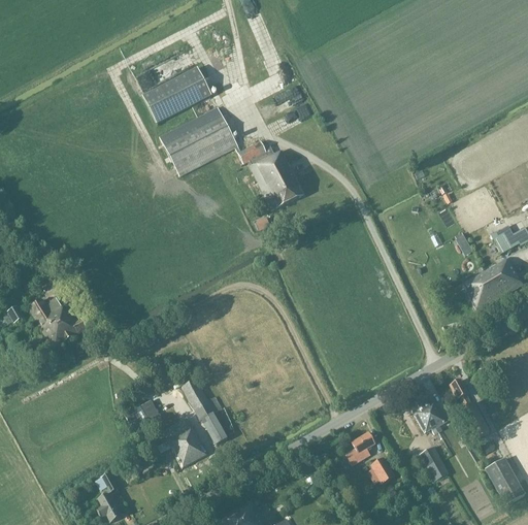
[(211,95),(202,77),(197,66),(142,95),(157,123),(211,95)]
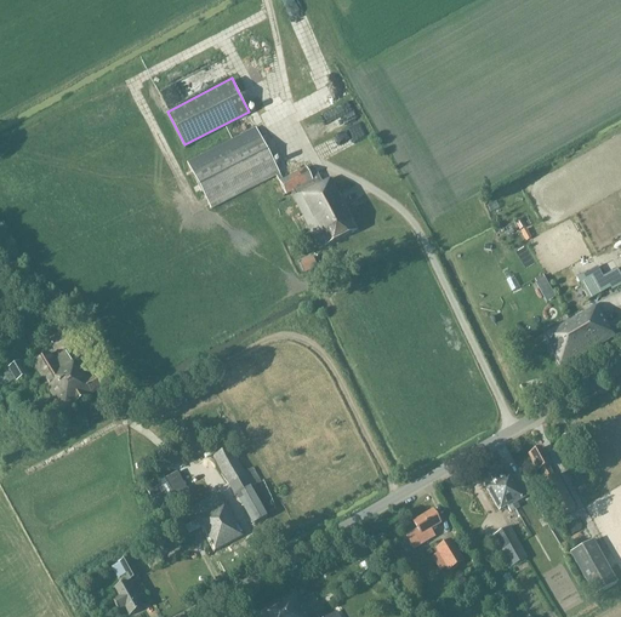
[(336,96),(332,80),(312,85),(314,95),(302,98),(303,104),(336,96)]
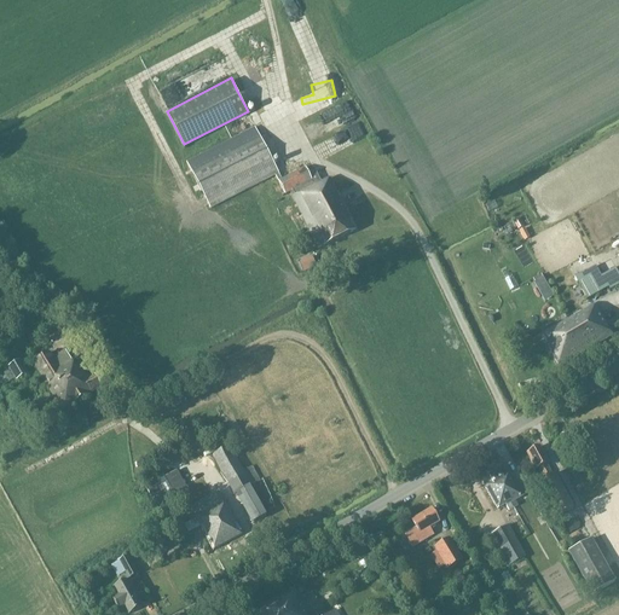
[(342,96),(322,108),(333,127),(353,115),(342,96)]
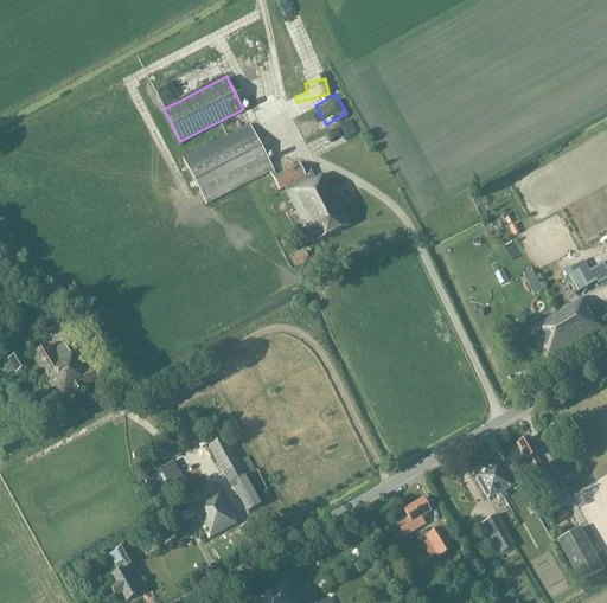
[(347,119),(308,133),(314,148),(353,134),(347,119)]
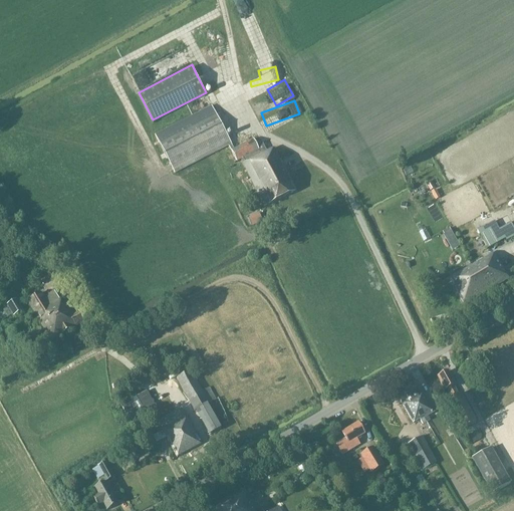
[(234,147),(217,113),(212,103),(155,132),(175,170),(228,143),(237,160),(241,157),(263,204),(296,189),(287,171),(274,146),(267,150),(261,140),(256,142),(253,138),(234,147)]
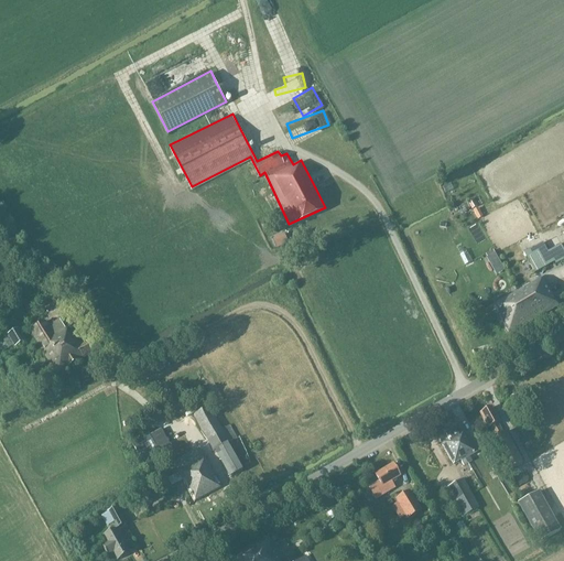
[(545,246),(527,256),(528,256),(530,262),(534,270),(549,262),(554,259),(555,261),(563,257),(563,248),(561,243),(548,249),(545,246)]
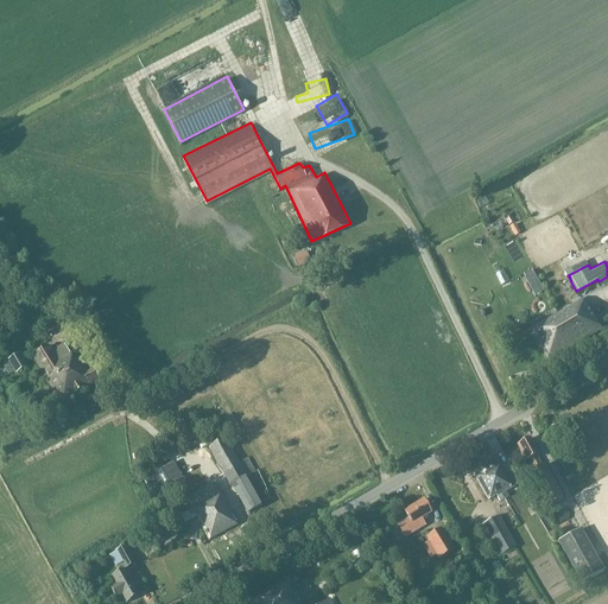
[(557,287),(565,285),(562,274),(553,277),(557,287)]
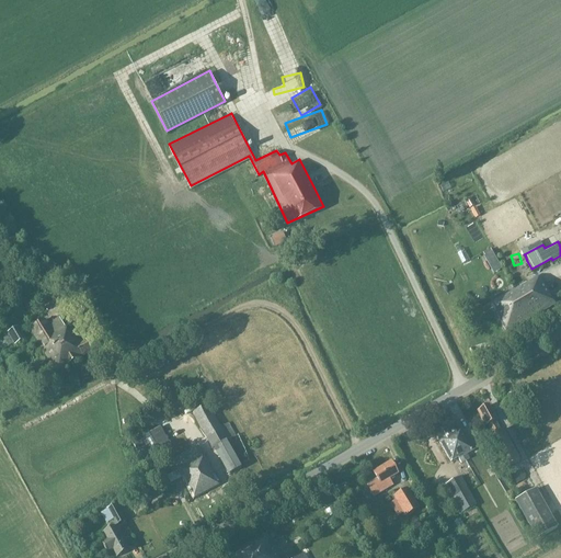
[(551,293),(545,282),(542,280),(541,281),(538,275),(491,300),(506,330),(557,302),(551,293)]
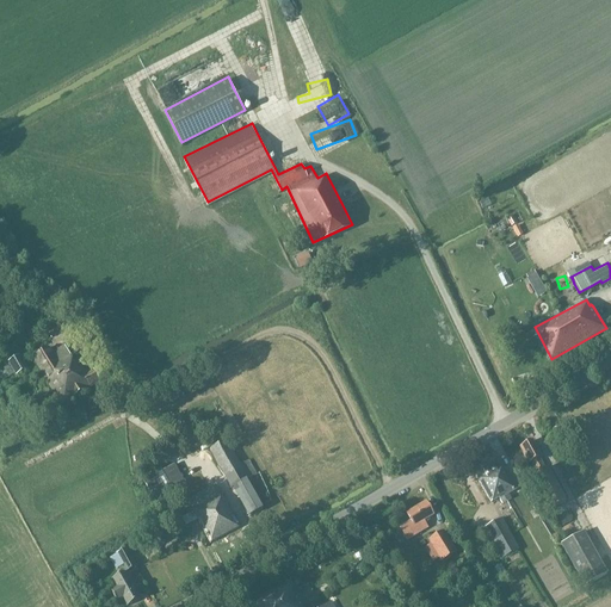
[(54,350),(50,344),(31,353),(60,402),(100,379),(92,365),(87,367),(80,357),(75,359),(71,352),(65,342),(54,350)]
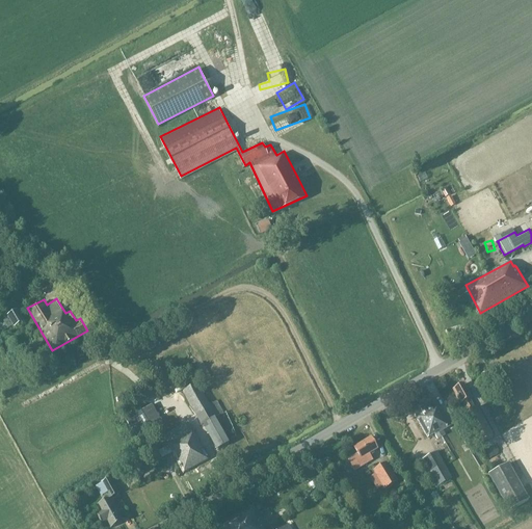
[(17,307),(7,313),(8,314),(14,323),(14,324),(24,319),(20,312),(23,311),(21,307),(18,308),(17,307)]
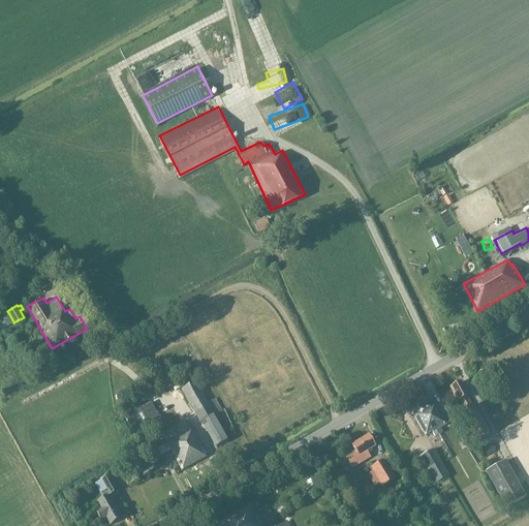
[(209,372),(200,357),(194,361),(203,375),(209,372)]
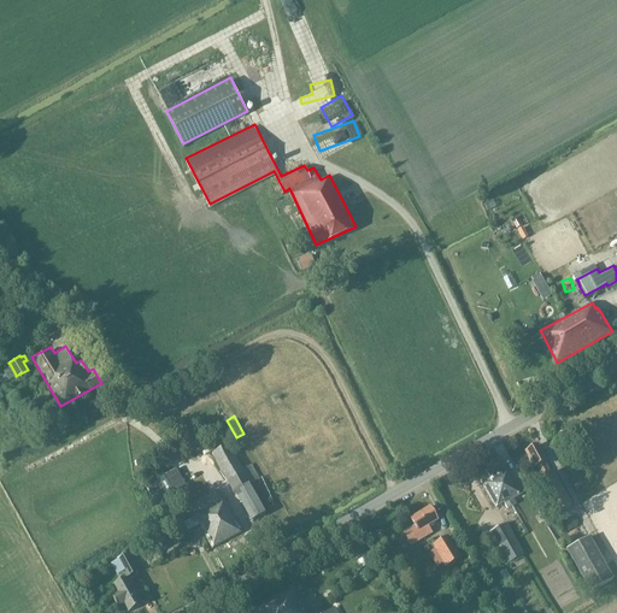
[(229,441),(212,451),(252,520),(265,512),(250,483),(260,477),(251,460),(242,465),(229,441)]
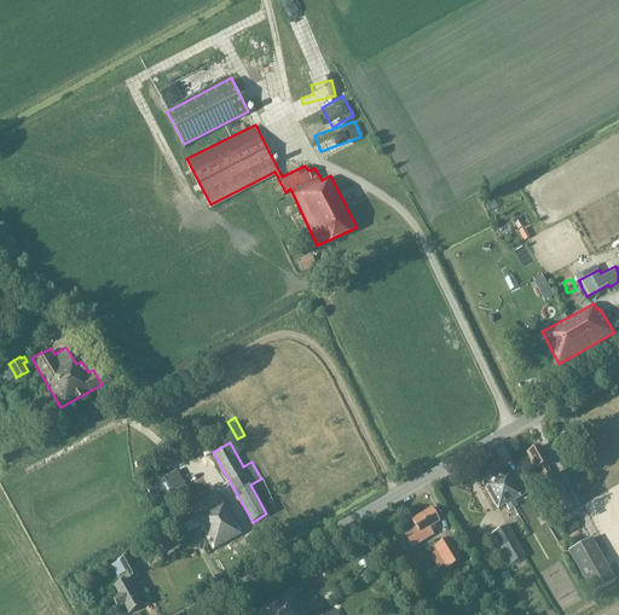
[(541,442),(526,451),(536,468),(538,466),(539,470),(531,475),(534,481),(537,480),(556,514),(576,504),(555,469),(551,471),(547,462),(549,460),(541,442)]
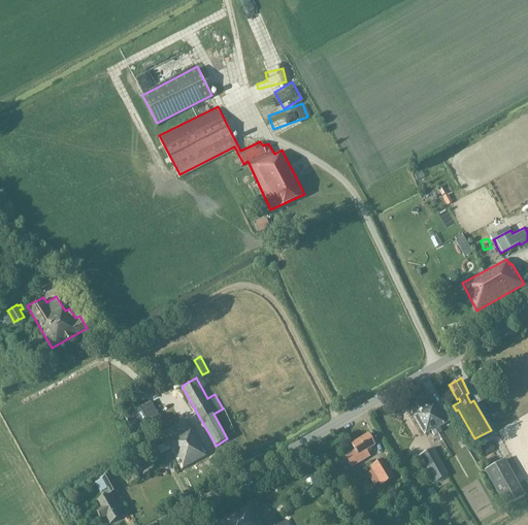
[(417,395),(437,430),(440,428),(438,425),(447,421),(428,389),(417,395)]
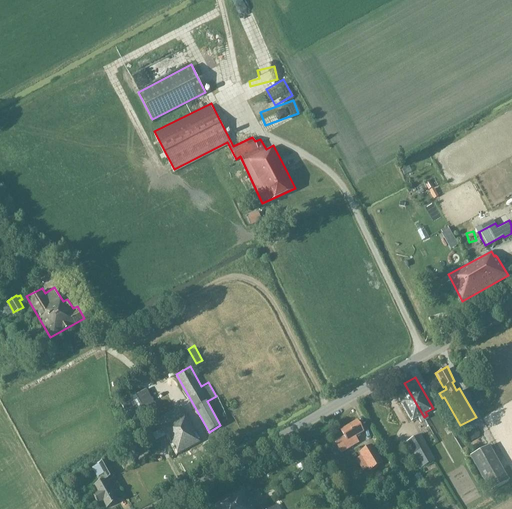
[(420,419),(424,417),(404,383),(394,389),(412,419),(418,415),(418,416),(419,416),(420,419)]
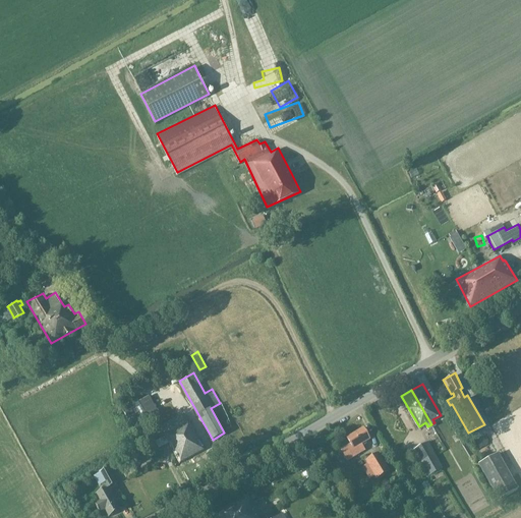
[(136,395),(121,404),(133,425),(149,417),(148,415),(159,409),(149,392),(138,398),(136,395)]
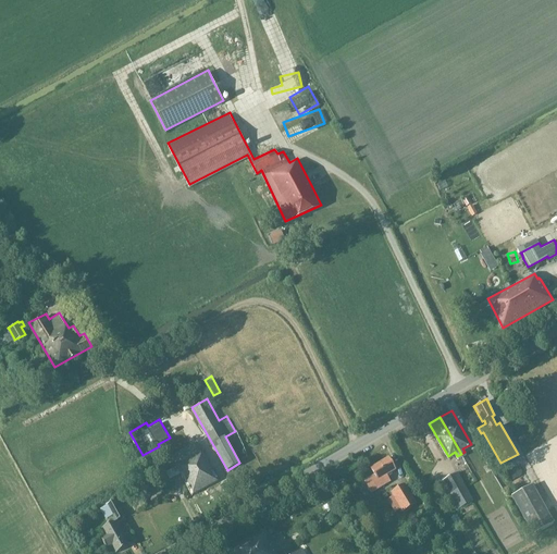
[(197,440),(166,456),(172,466),(176,474),(177,477),(182,475),(193,493),(219,479),(197,440)]
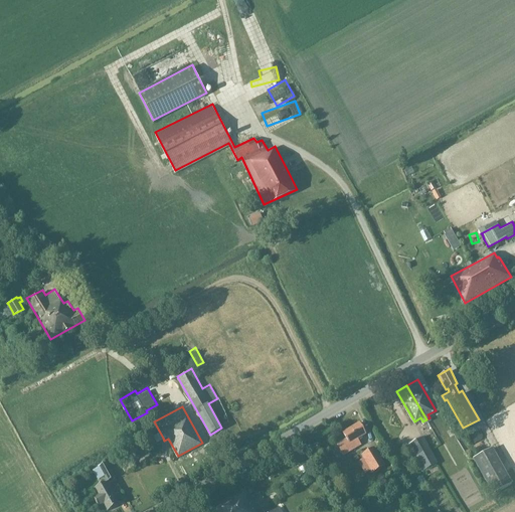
[(358,438),(366,433),(358,420),(341,431),(345,437),(342,439),(336,442),(343,454),(361,443),(358,438)]
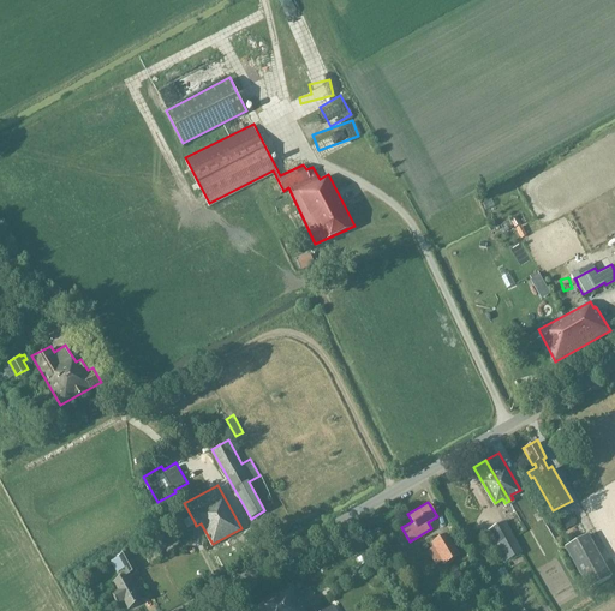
[(186,514),(173,516),(175,527),(189,525),(186,514)]
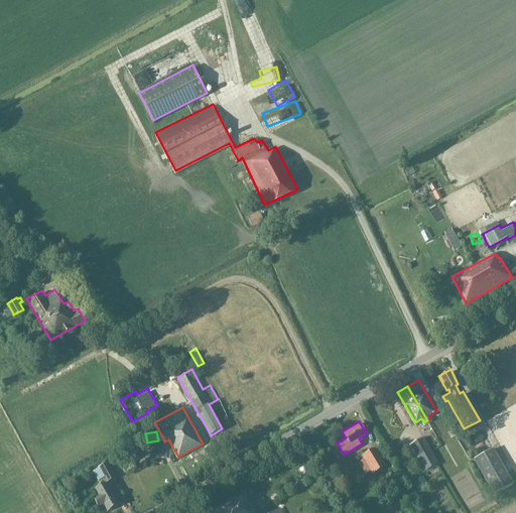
[(424,470),(438,462),(423,435),(409,443),(424,470)]
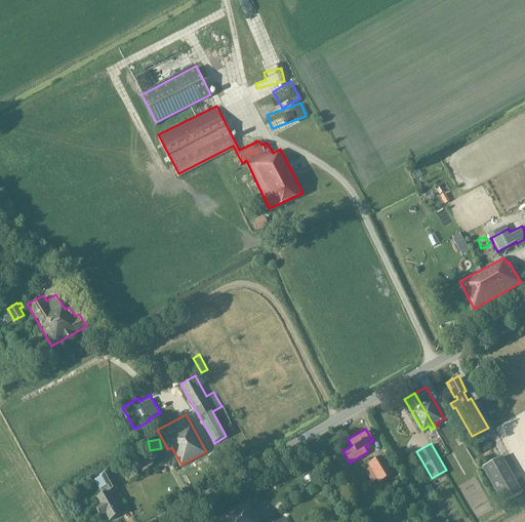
[(482,466),(501,502),(522,490),(501,454),(482,466)]
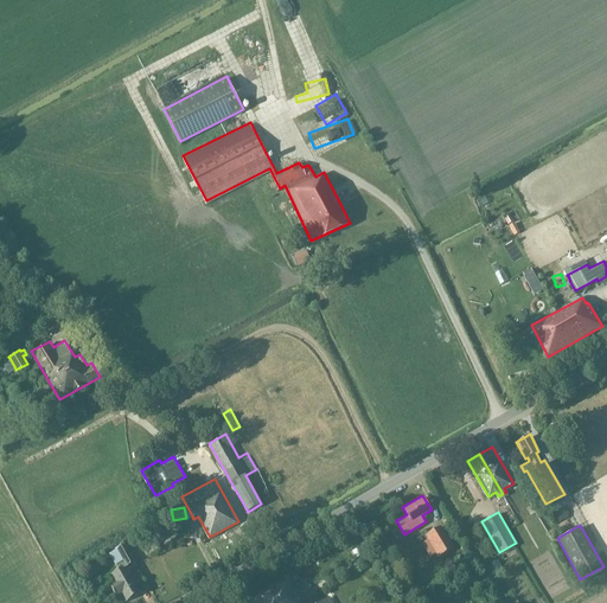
[(442,526),(427,534),(429,538),(436,551),(439,555),(453,546),(442,526)]
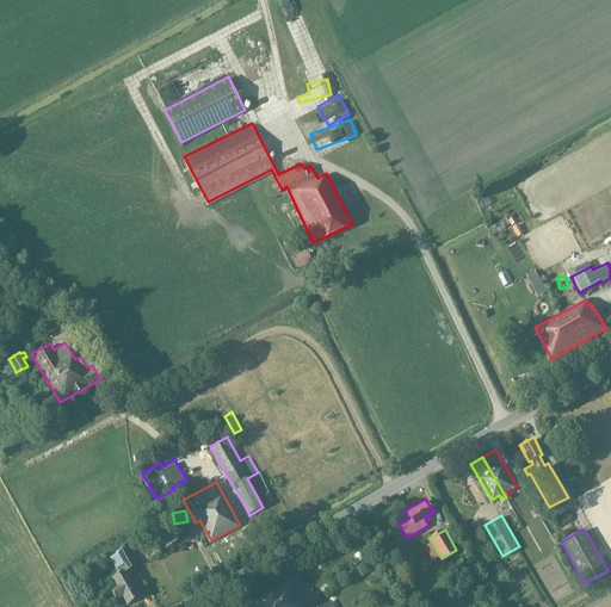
[(142,547),(148,558),(161,550),(155,540),(142,547)]
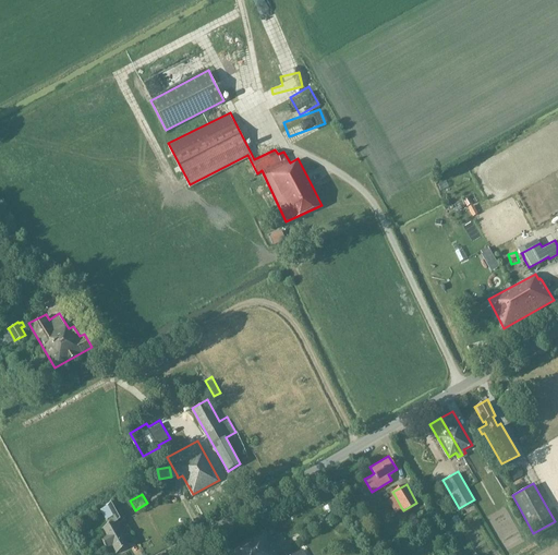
[(107,504),(110,510),(116,520),(124,516),(114,499),(107,504)]
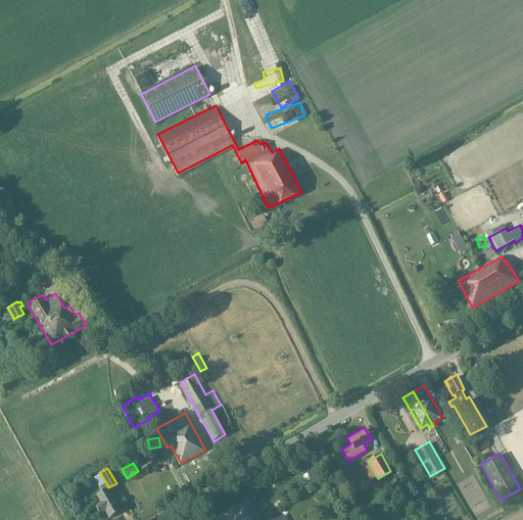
[(95,470),(88,474),(94,484),(101,480),(95,470)]
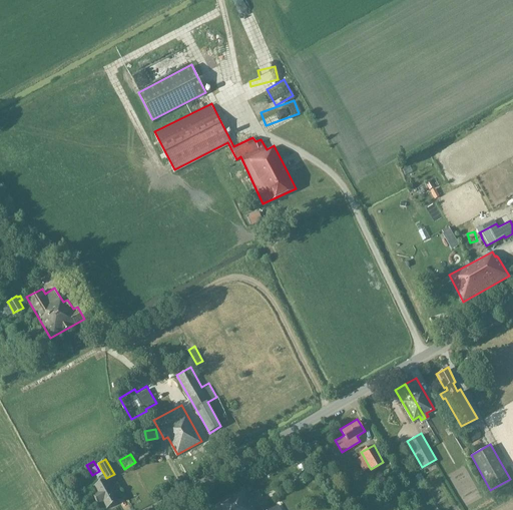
[(98,491),(92,494),(98,503),(103,500),(107,507),(117,501),(104,478),(94,484),(98,491)]
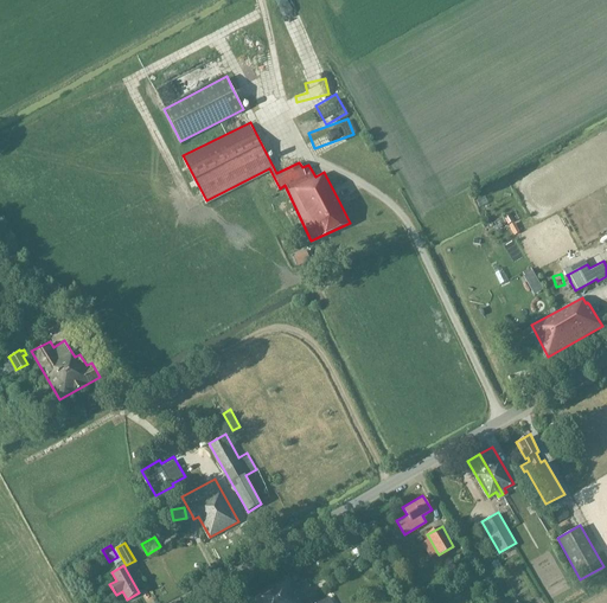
[(295,602),(305,602),(287,575),(268,585),(279,602),(294,602),(295,602)]
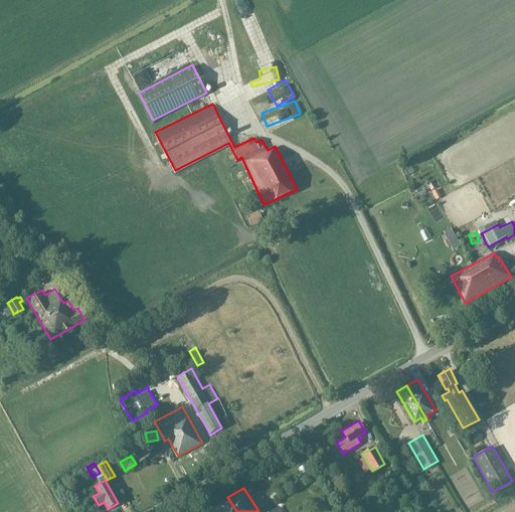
[(250,511),(249,511),(236,511),(227,497),(212,505),(215,511),(250,511)]
